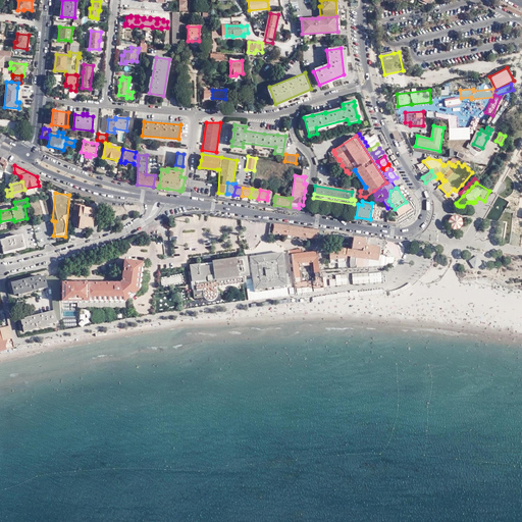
[(411,210),(406,202),(395,209),(400,217),(411,210)]
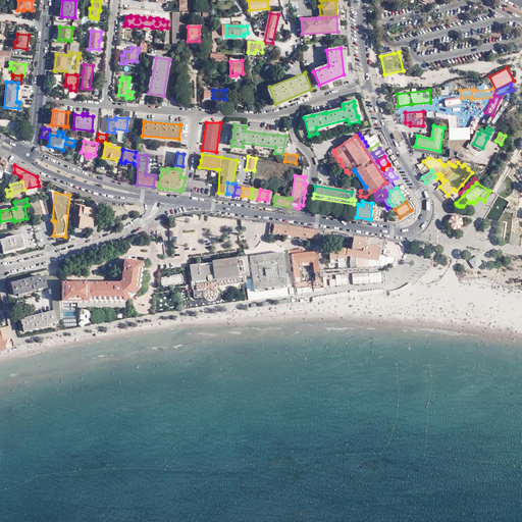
[(81,204),(74,203),(73,210),(80,211),(79,216),(81,217),(80,222),(79,228),(84,229),(85,227),(88,228),(88,227),(89,225),(92,225),(94,215),(93,215),(94,209),(85,207),(85,208),(81,208),(81,206),(81,204)]
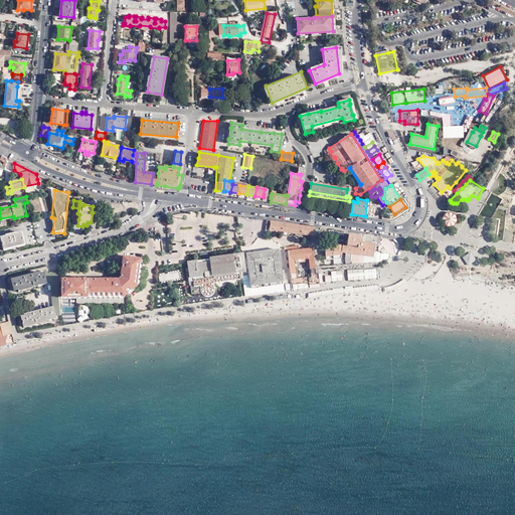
[(372,201),(369,217),(375,217),(379,214),(379,211),(378,210),(378,209),(375,208),(374,205),(373,203),(374,201),(372,201)]
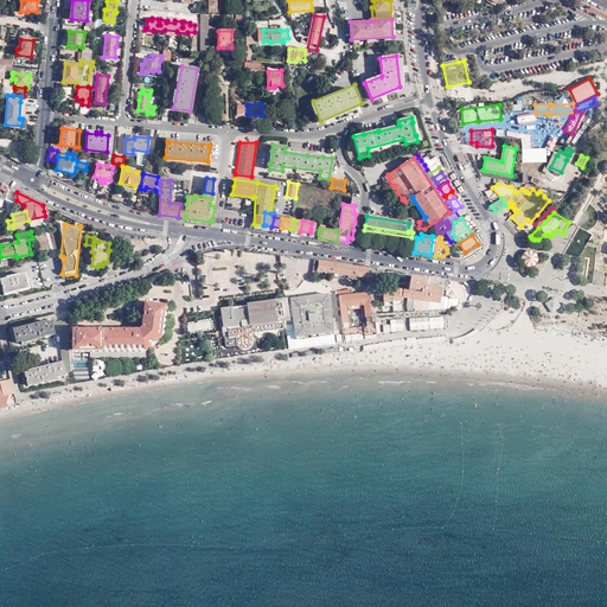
[(538,255),(537,253),(535,251),(532,250),(530,250),(528,250),(525,253),(523,255),(522,257),(522,260),(523,262),(525,264),(528,267),(530,267),(532,267),(536,266),(537,263),(538,261),(540,259),(538,255)]
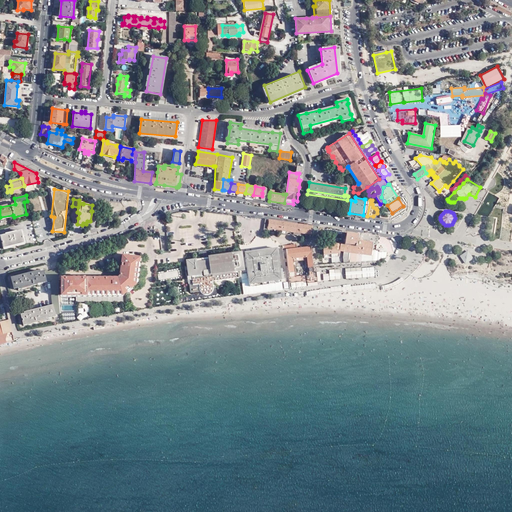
[(273,232),(274,229),(275,221),(270,220),(265,219),(265,220),(263,231),(263,232),(265,232),(273,233),(273,232)]
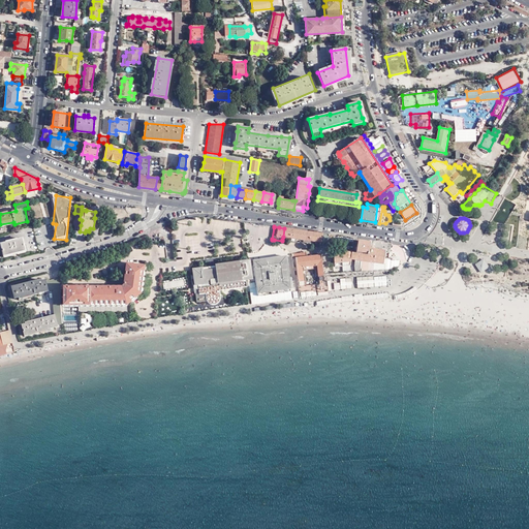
[(302,230),(284,228),(283,237),(296,239),(300,240),(302,230)]
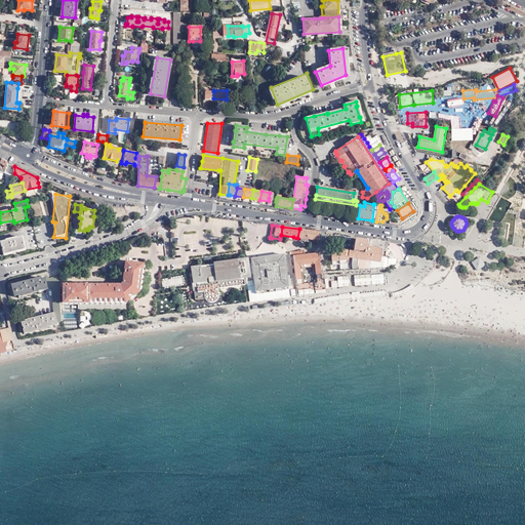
[(306,241),(307,239),(307,235),(308,231),(299,229),(297,238),(299,238),(299,240),(301,240),(306,241)]
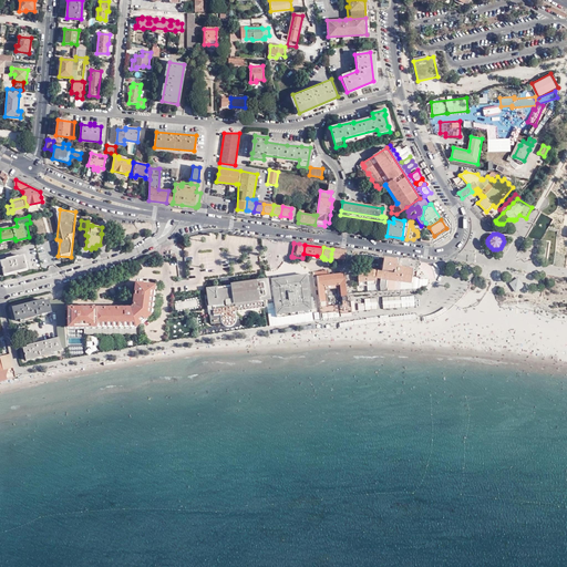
[(353,251),(332,249),(331,254),(331,258),(352,261),(353,251)]
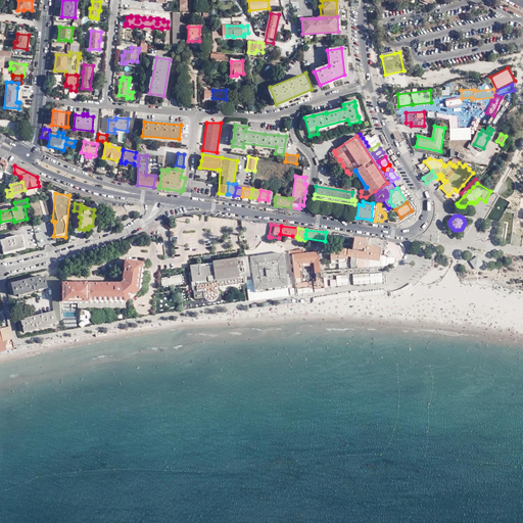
[(24,237),(1,242),(4,253),(27,248),(24,237)]
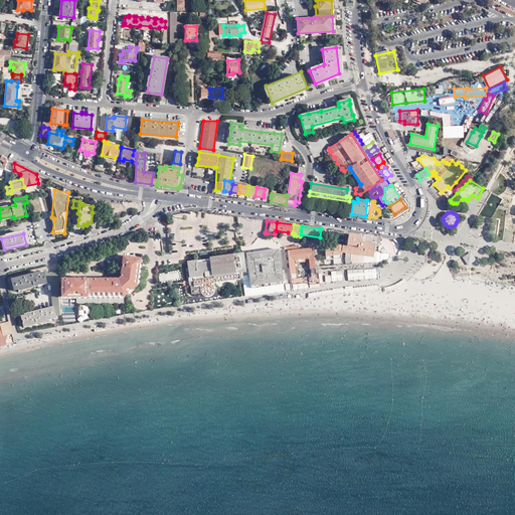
[(346,246),(342,245),(341,251),(345,252),(374,256),(374,252),(376,243),(379,244),(378,249),(379,250),(379,251),(380,252),(388,253),(388,251),(388,250),(388,248),(387,247),(386,246),(385,244),(384,244),(382,243),(381,243),(381,237),(363,234),(360,234),(360,235),(348,234),(346,246)]
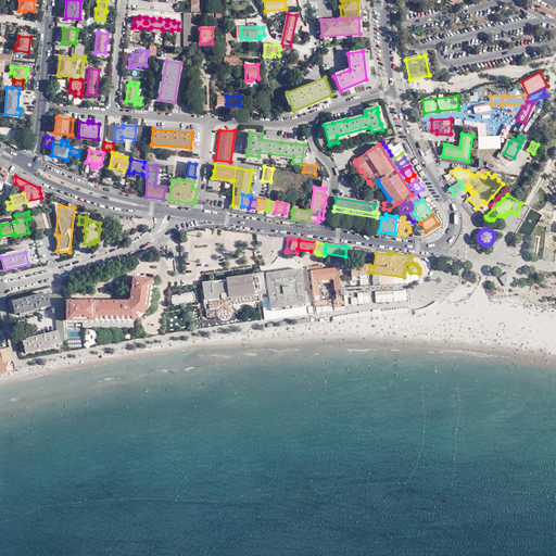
[(419,258),(412,256),(412,263),(413,263),(415,264),(416,264),(417,266),(418,267),(419,268),(419,270),(419,272),(419,274),(426,275),(427,270),(426,266),(422,261),(419,258)]
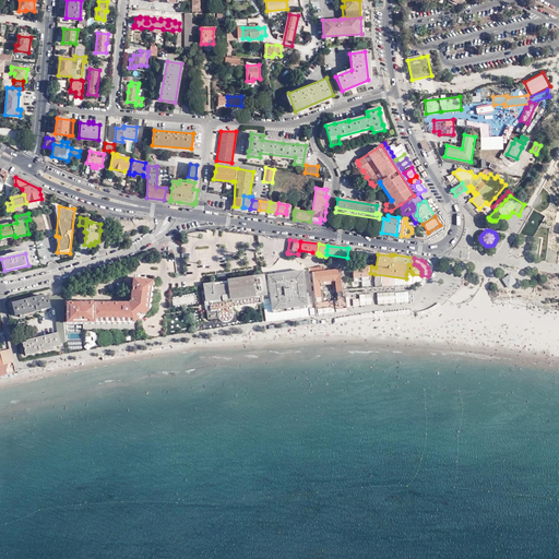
[(364,269),(360,269),(360,273),(361,281),(370,280),(370,273),(371,266),(371,265),(365,264),(364,269)]
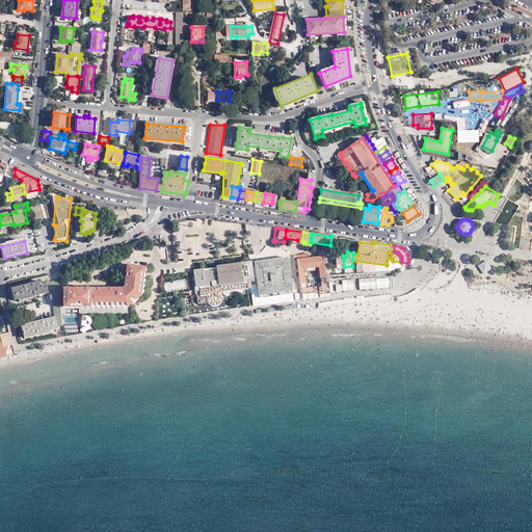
[(307,254),(294,255),(294,256),(294,260),(295,260),(297,260),(299,276),(299,282),(300,288),(299,288),(300,294),(309,293),(308,286),(308,282),(304,283),(303,271),(309,270),(308,258),(307,254)]
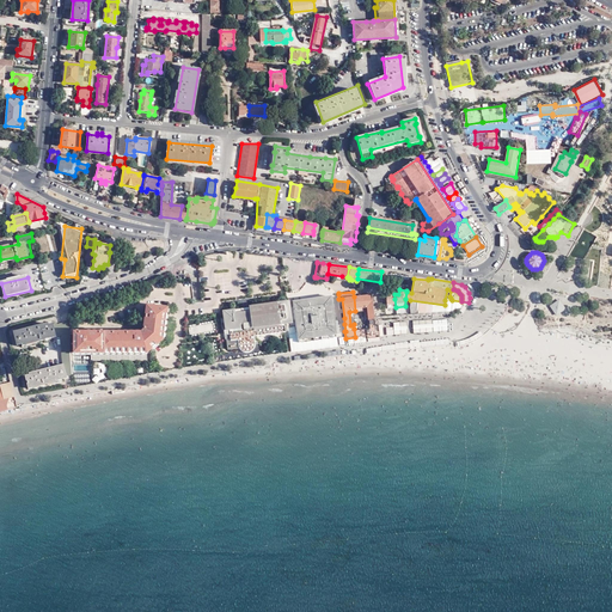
[(387,308),(396,307),(395,299),(395,294),(386,295),(387,308)]
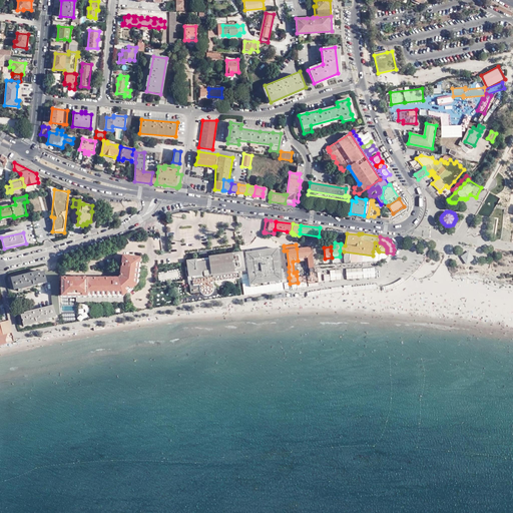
[(298,261),(302,261),(301,251),(306,250),(305,247),(297,248),(298,261)]
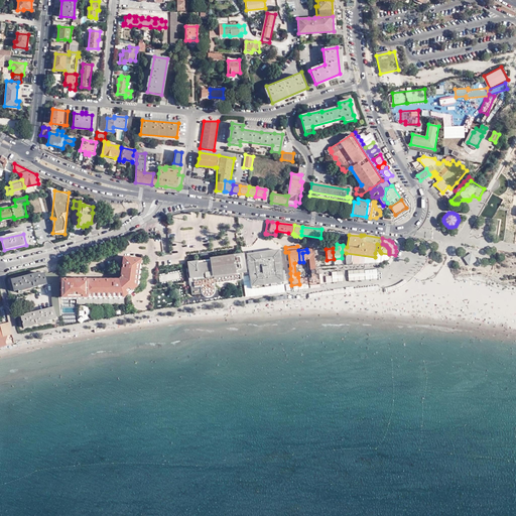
[(313,249),(306,249),(307,252),(302,253),(303,262),(308,261),(310,276),(308,276),(308,283),(309,284),(319,283),(318,273),(315,273),(314,258),(313,249)]
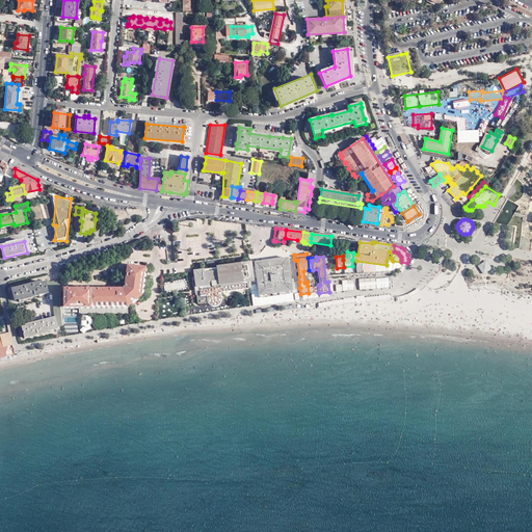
[(220,286),(220,293),(250,288),(249,285),(258,284),(260,298),(292,293),(287,258),(264,261),(253,263),(254,272),(253,273),(254,281),(220,286)]
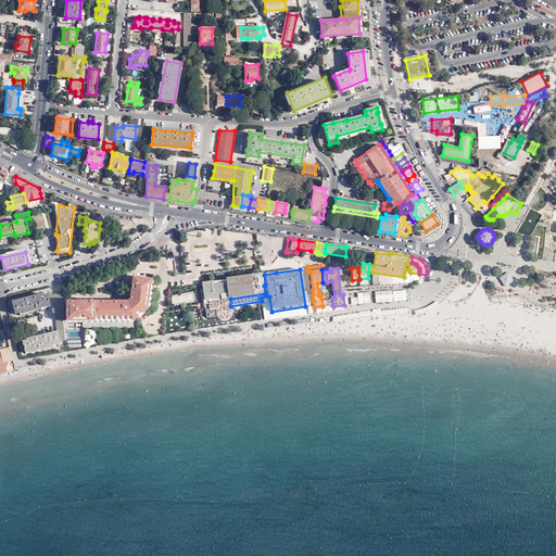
[(404,277),(373,273),(371,278),(373,285),(392,283),(396,282),(403,281),(404,277)]
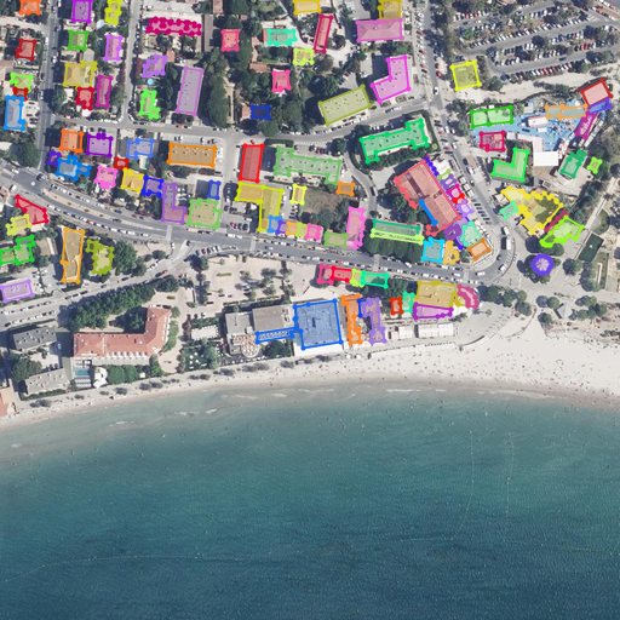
[(458,304),(451,304),(451,309),(449,314),(449,317),(457,317),(460,316),(461,315),(464,314),(465,313),(466,310),(468,309),(468,305),(458,304)]
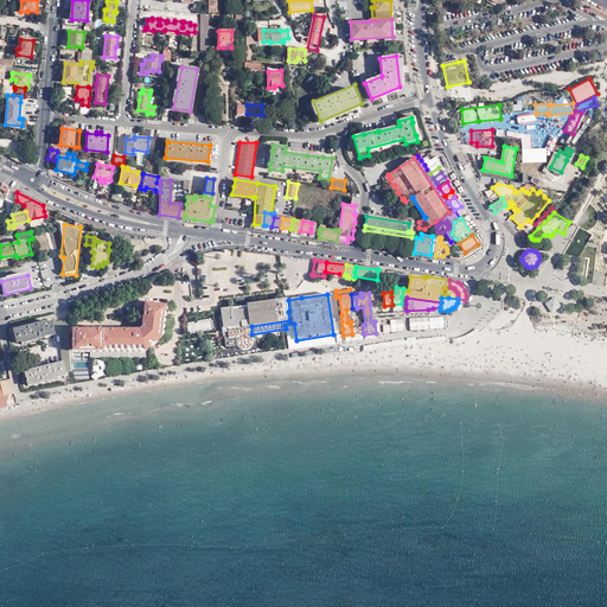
[(555,298),(545,304),(551,312),(560,306),(555,298)]
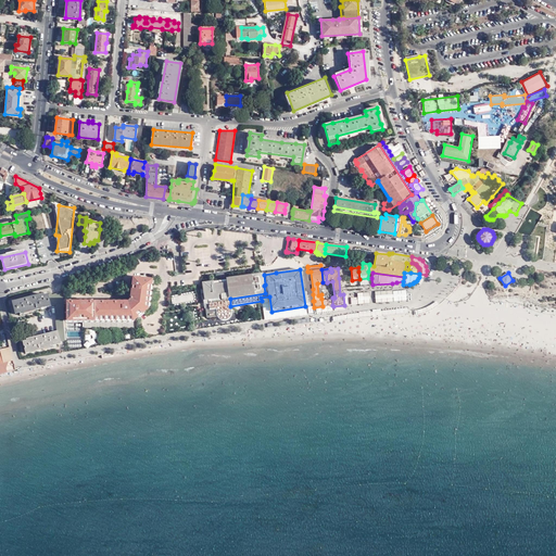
[(231,313),(230,306),(230,299),(265,293),(264,286),(262,274),(226,279),(227,282),(220,283),(220,282),(219,281),(218,281),(203,282),(205,300),(209,300),(210,310),(216,308),(217,315),(218,317),(219,318),(220,319),(222,319),(223,320),(224,320),(225,320),(226,320),(227,320),(228,319),(229,318),(230,317),(230,316),(231,315),(231,314),(231,313)]
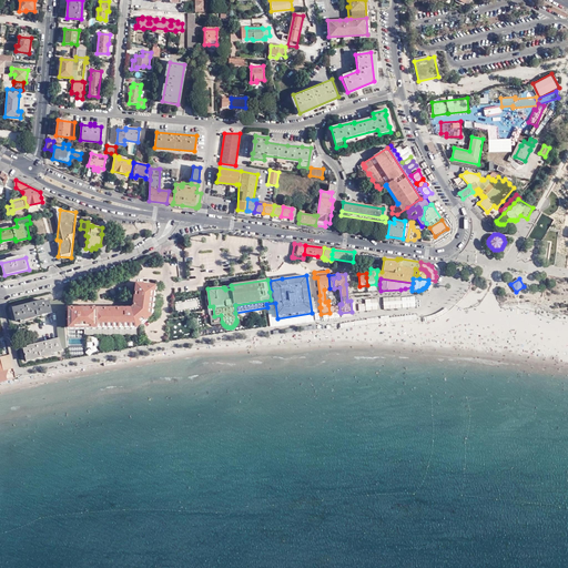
[(98,308),(70,308),(68,308),(68,315),(68,328),(85,328),(137,328),(152,315),(155,285),(135,283),(132,306),(131,308),(109,308),(109,302),(98,302),(98,308)]
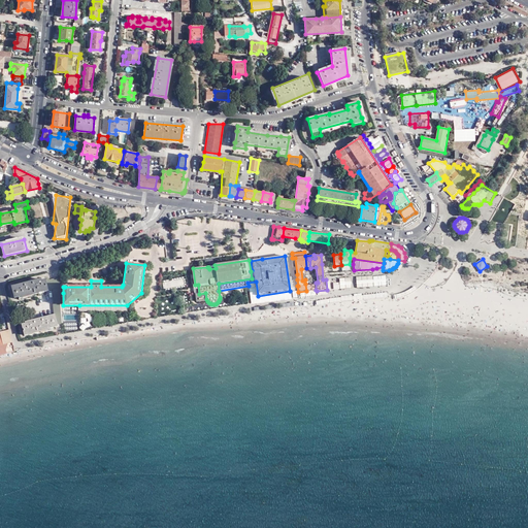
[(357,287),(387,285),(387,274),(357,276),(357,287)]
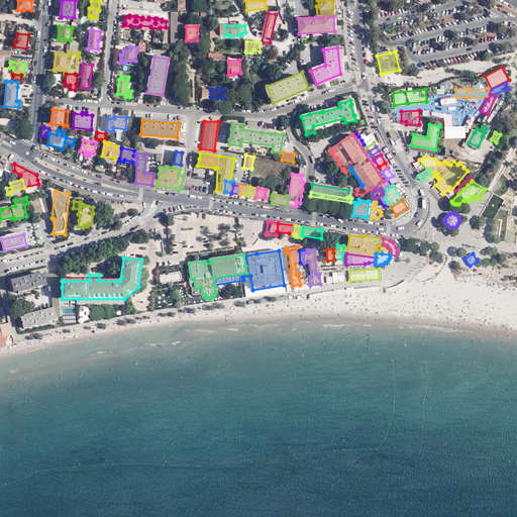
[(344,271),(332,272),(333,283),(344,282),(344,271)]
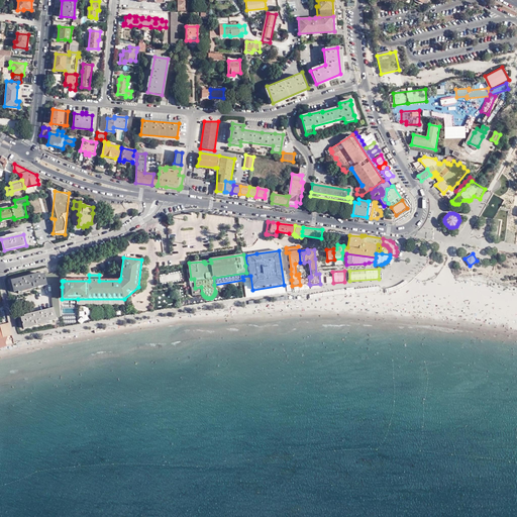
[(59,274),(59,273),(59,272),(47,275),(47,274),(40,276),(40,275),(12,282),(15,292),(22,290),(23,292),(52,285),(54,309),(25,316),(25,317),(21,318),(24,329),(48,322),(48,321),(56,319),(56,318),(61,316),(60,298),(60,287),(59,274)]
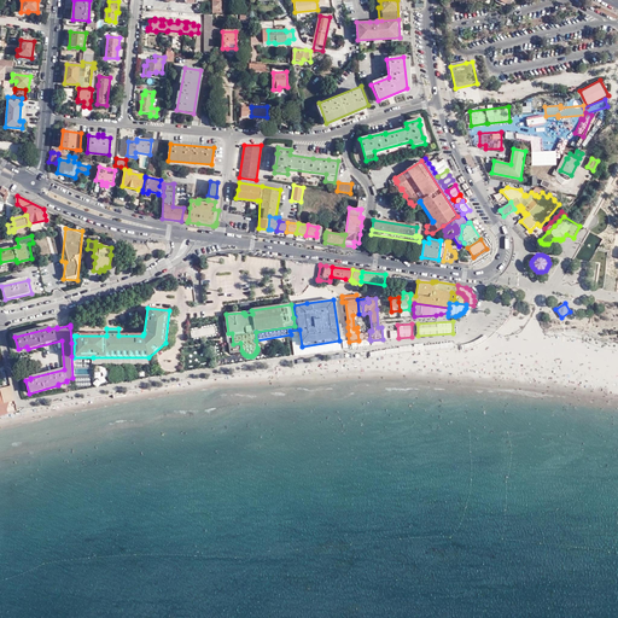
[(232,333),(228,333),(226,333),(227,345),(229,344),(229,351),(242,350),(240,343),(233,344),(232,333)]
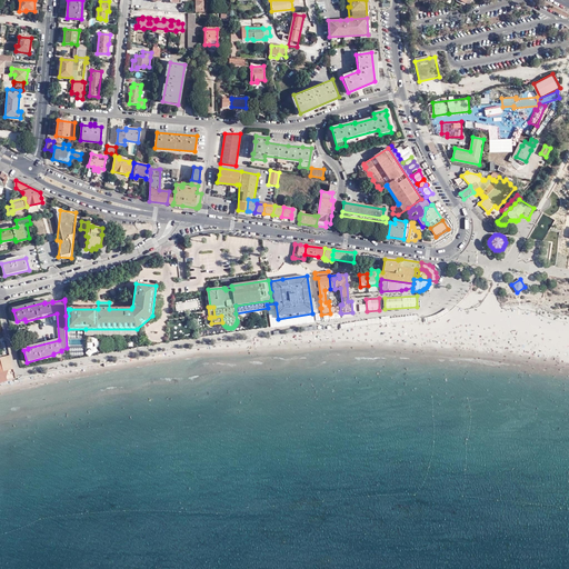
[(3,372),(13,370),(10,356),(0,358),(3,372)]
